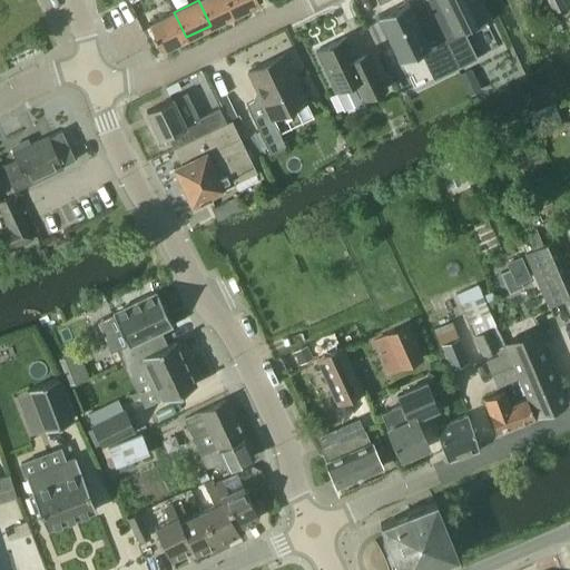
[(210,26),(234,13),(227,0),(197,0),(198,0),(210,26)]
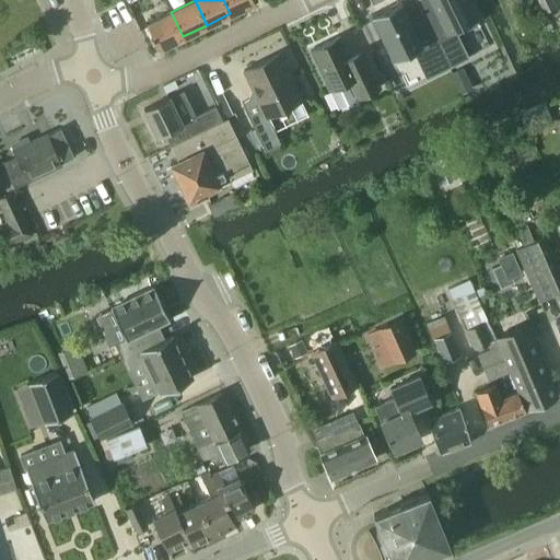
[(253,0),(223,0),(230,13),(254,1),(253,0)]
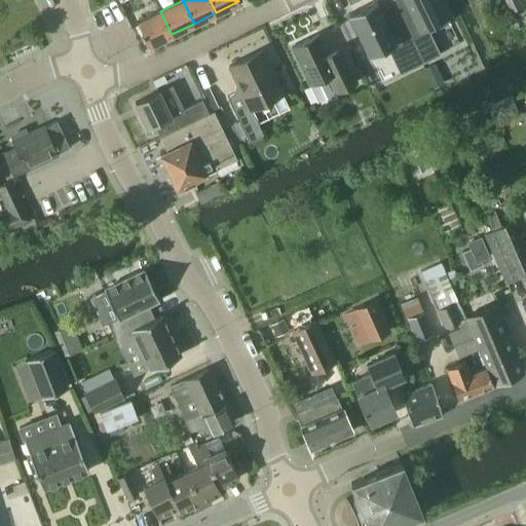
[(392,0),(396,6),(386,15),(413,63),(431,53),(411,22),(435,14),(427,0),(392,0)]
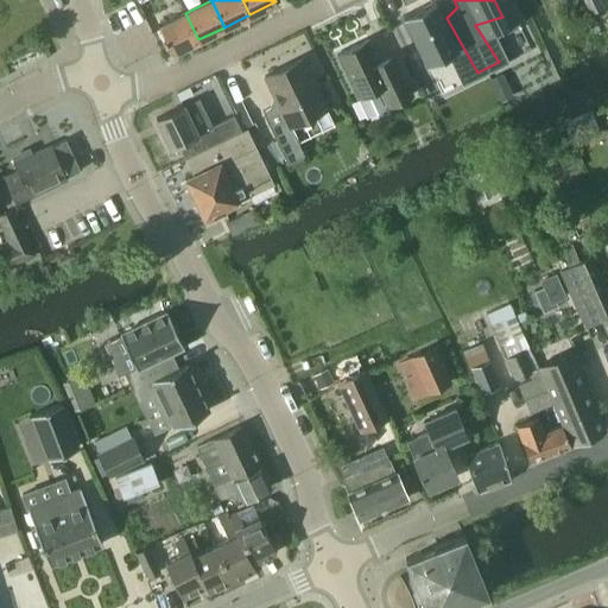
[(583,0),(590,13),(603,7),(600,0),(583,0)]
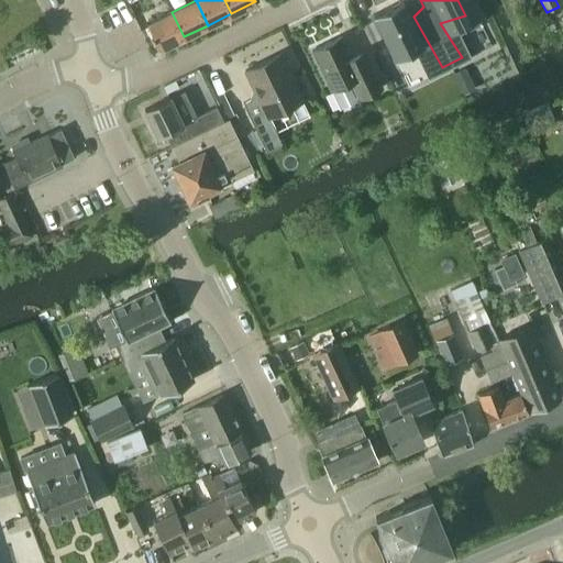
[(398,9),(378,19),(396,57),(404,54),(408,69),(432,57),(426,45),(417,30),(409,35),(398,9)]
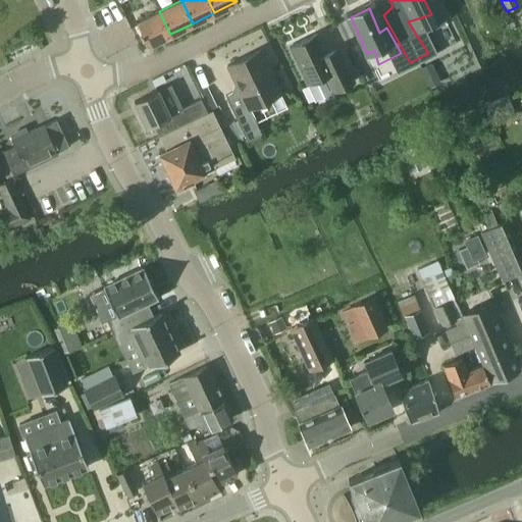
[(170,34),(159,11),(137,21),(148,45),(170,34)]
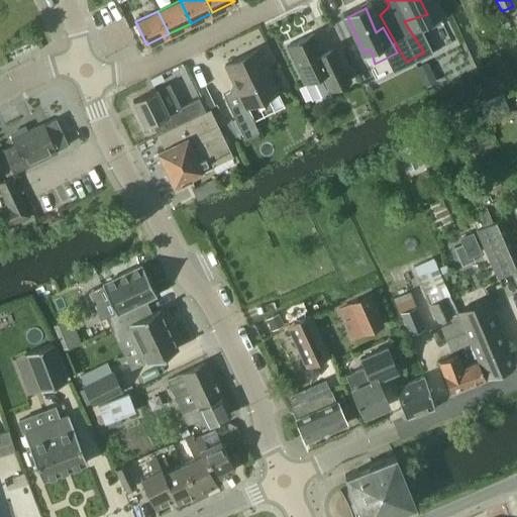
[(335,87),(350,80),(337,54),(326,60),(313,33),(286,46),(304,83),(328,72),(335,87)]
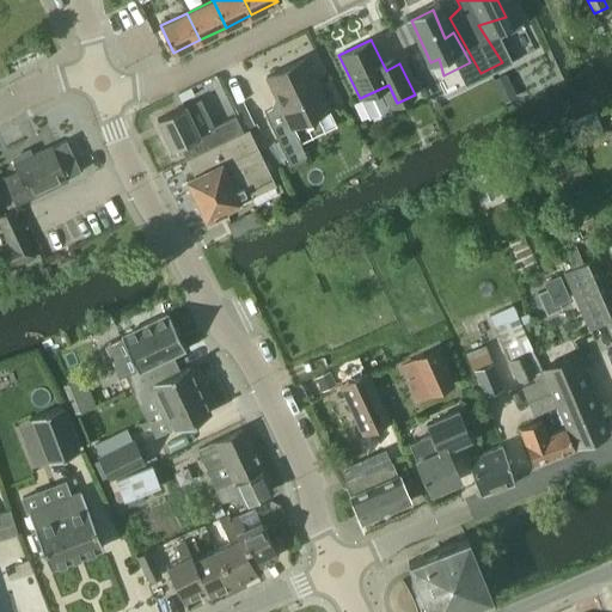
[(304,57),(267,77),(276,96),(280,104),(291,126),(320,111),(325,99),(304,57)]
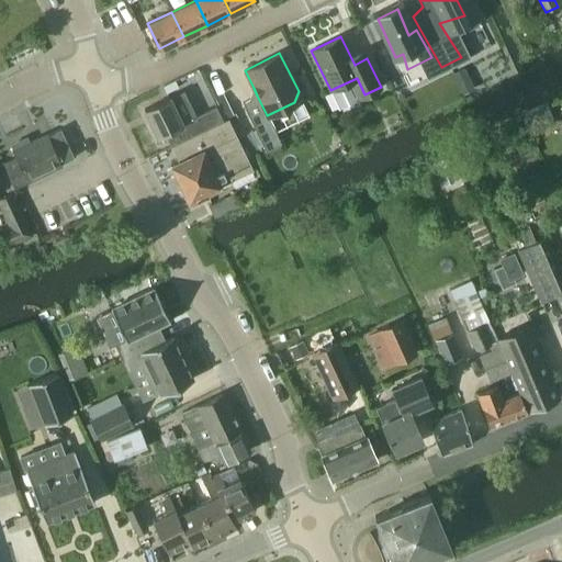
[(463,87),(465,90),(476,85),(468,68),(457,74),(463,87)]
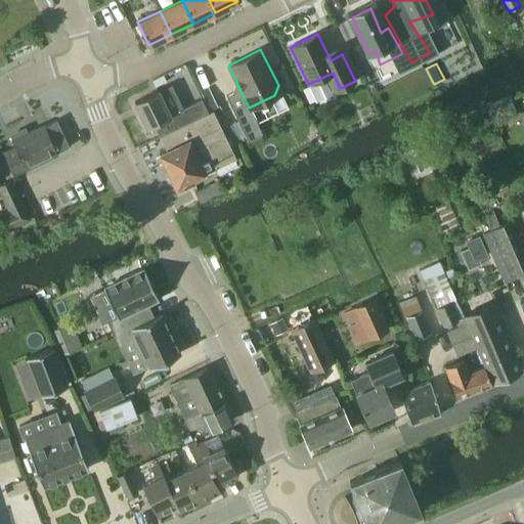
[(404,72),(382,82),(392,104),(415,94),(404,72)]
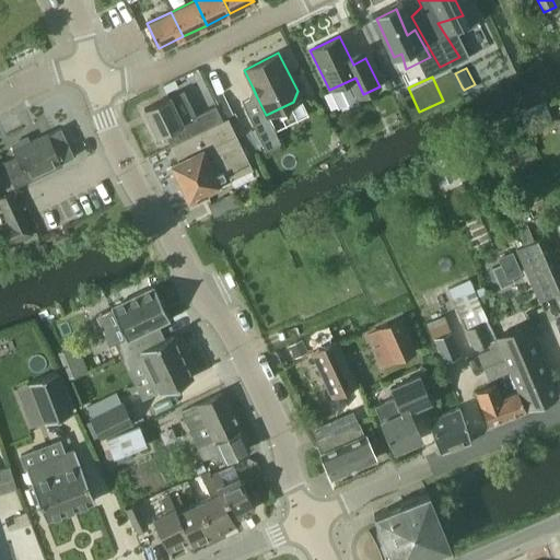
[(168,96),(144,108),(159,136),(165,132),(171,146),(199,131),(222,120),(221,117),(216,105),(200,113),(196,114),(198,117),(182,125),(168,96)]
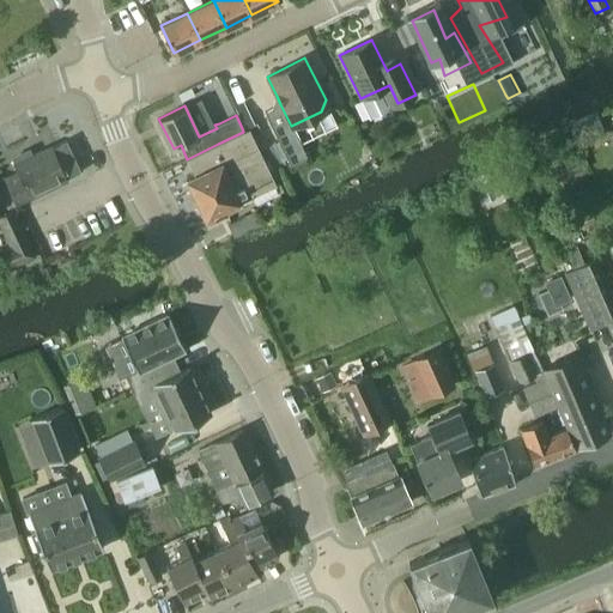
[(248,111),(238,116),(244,129),(255,125),(248,111)]
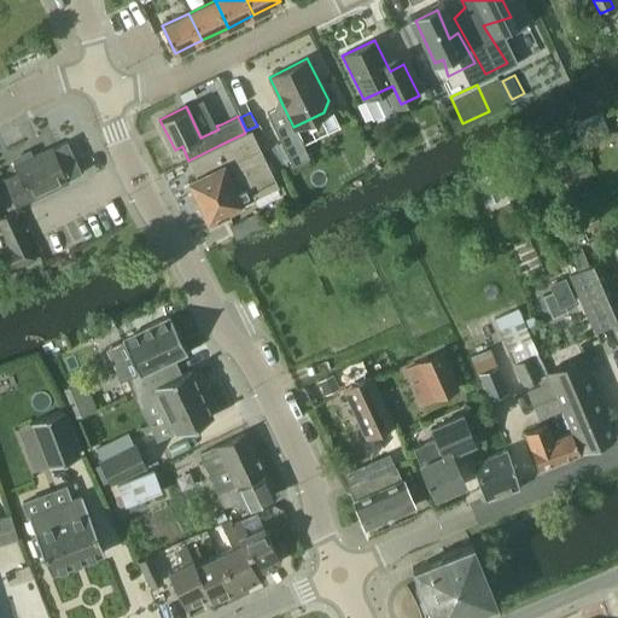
[(293,127),(279,135),(281,143),(292,165),(308,158),(293,127)]
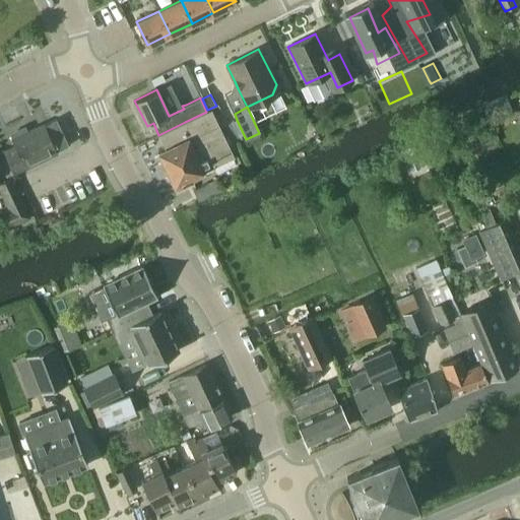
[(185,122),(164,133),(158,135),(166,149),(158,152),(177,190),(192,183),(189,178),(234,156),(211,110),(206,112),(185,122)]
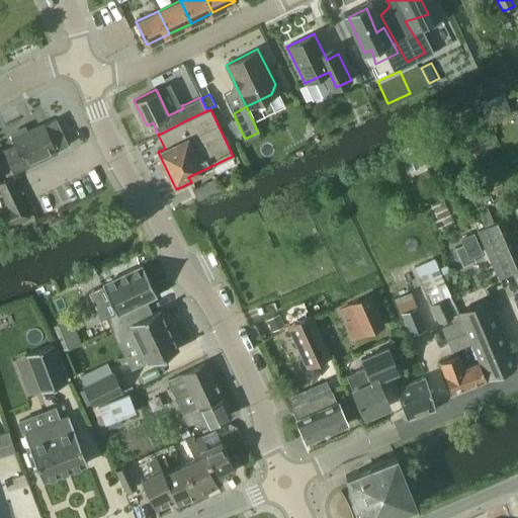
[(20,149),(7,155),(14,170),(55,151),(68,145),(56,119),(46,124),(28,133),(26,128),(13,135),(20,149)]
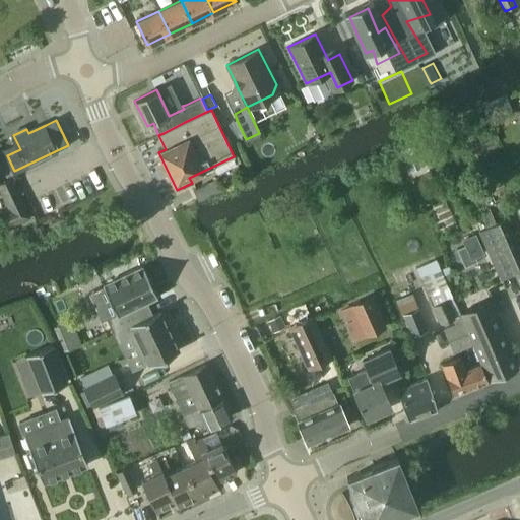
[(193,190),(198,200),(220,190),(215,179),(193,190)]
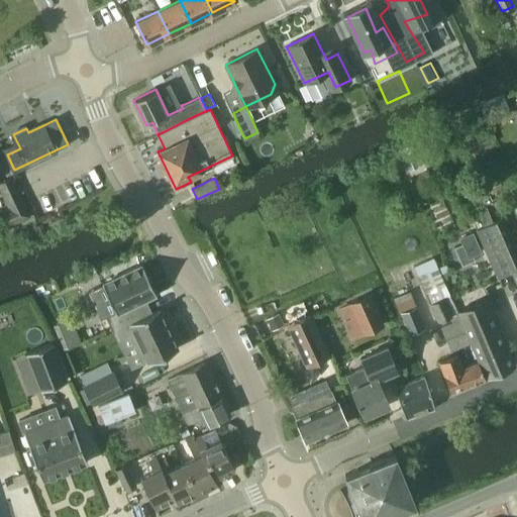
[(7,225),(28,216),(11,179),(0,183),(0,187),(10,209),(1,213),(7,225)]
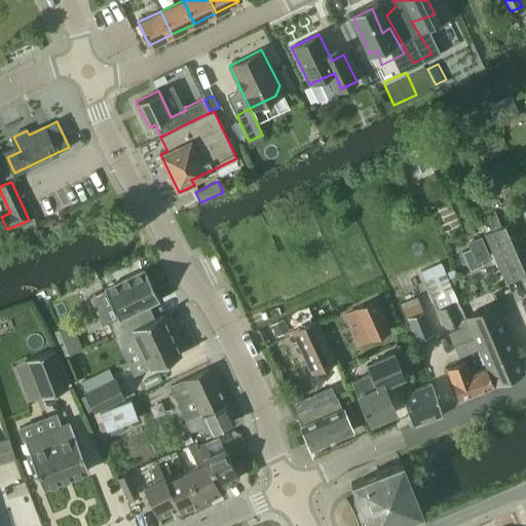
[(496,214),(486,218),(493,230),(502,227),(496,214)]
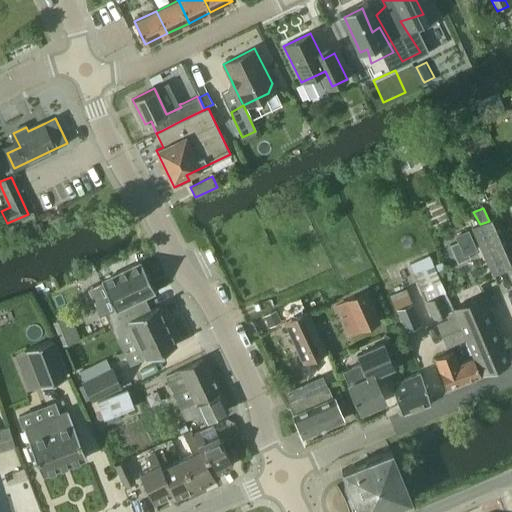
[(480,224),(471,228),(493,274),(508,268),(511,277),(511,256),(495,218),(489,221),(480,224)]
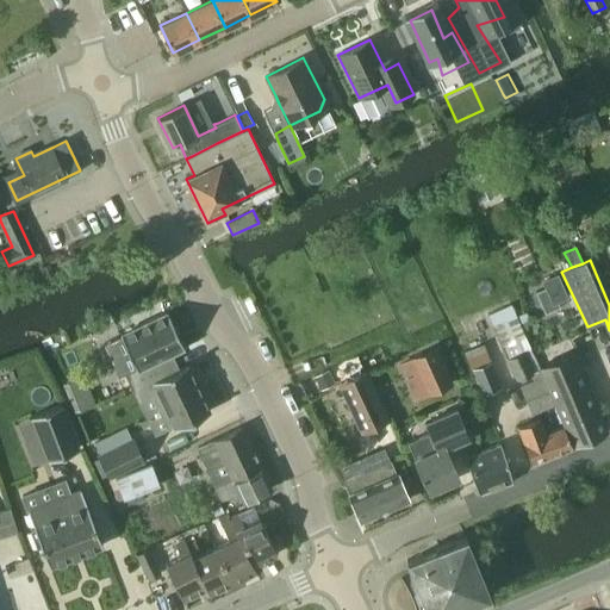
[(556,273),(541,280),(552,304),(567,297),(556,273)]
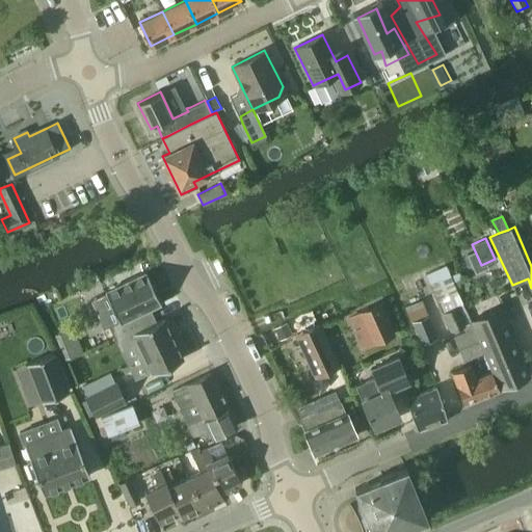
[(446,265),(426,273),(430,283),(450,275),(446,265)]
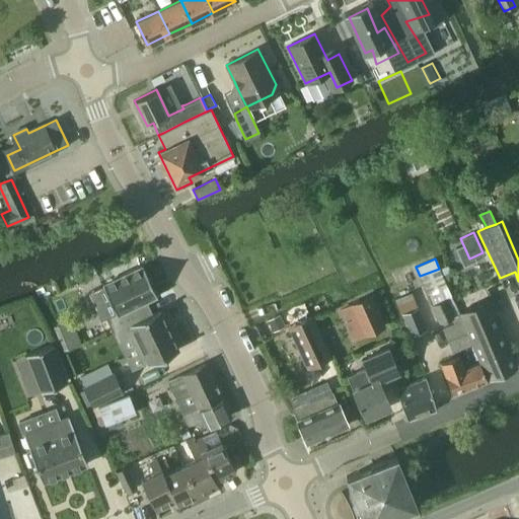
[(156,295),(142,266),(102,285),(116,313),(106,317),(114,331),(152,313),(146,300),(156,295)]
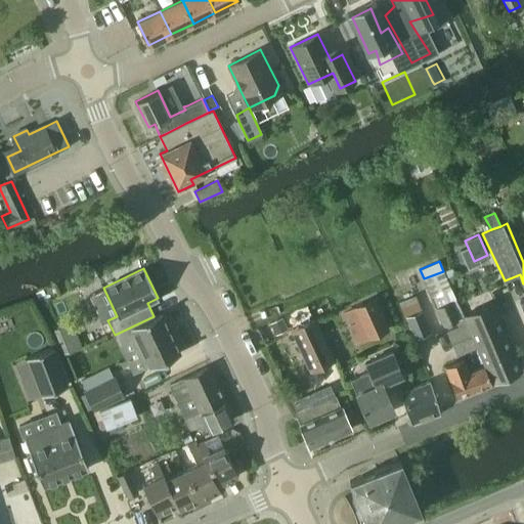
[(456,356),(477,348),(464,315),(445,270),(443,271),(424,278),(442,325),(455,320),(457,326),(446,331),(456,356)]
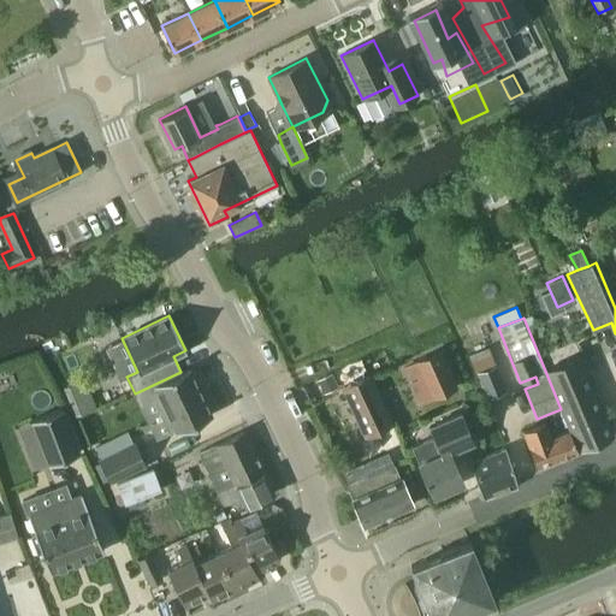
[(486,397),(505,390),(487,347),(467,355),(475,374),(477,373),(486,397)]
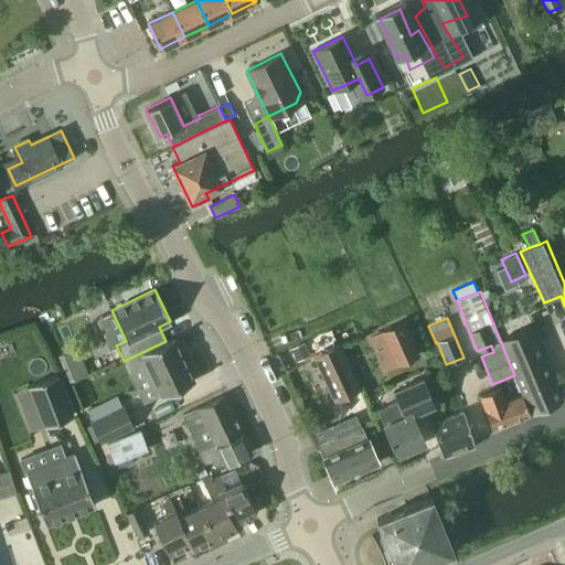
[(418,355),(404,320),(382,330),(396,365),(418,355)]
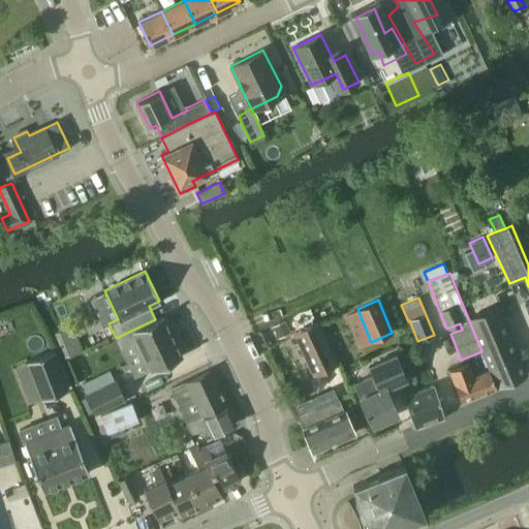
[(498,306),(468,318),(481,351),(490,370),(497,387),(527,375),(498,306)]
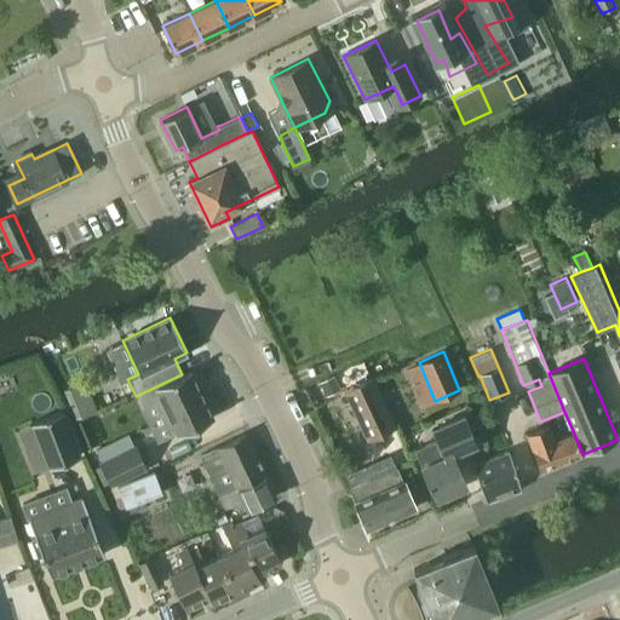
[(190,369),(182,374),(136,396),(142,408),(161,399),(178,435),(213,418),(190,369)]
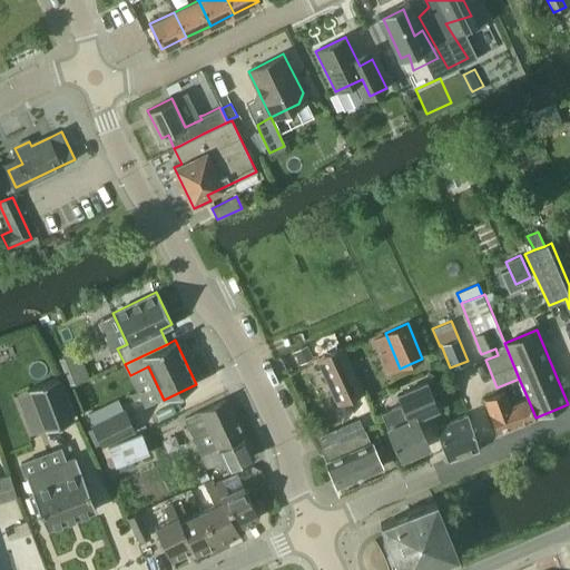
[(364,393),(342,345),(315,359),(336,405),(364,393)]
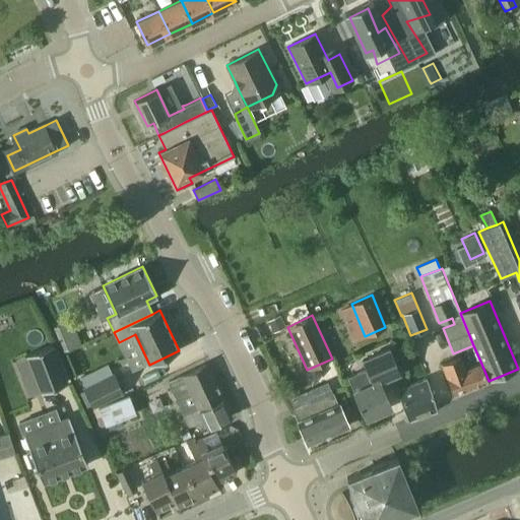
[(67,382),(52,344),(26,354),(42,392),(67,382)]
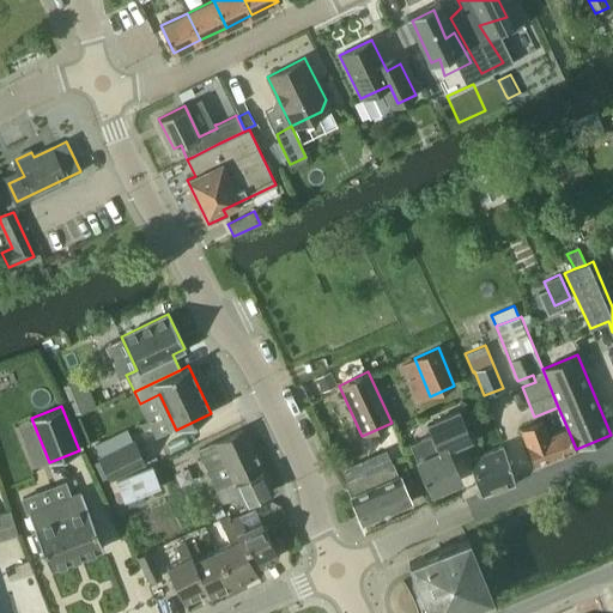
[(431,434),(410,444),(417,461),(431,493),(460,480),(447,450),(469,439),(456,411),(426,424),(431,434)]
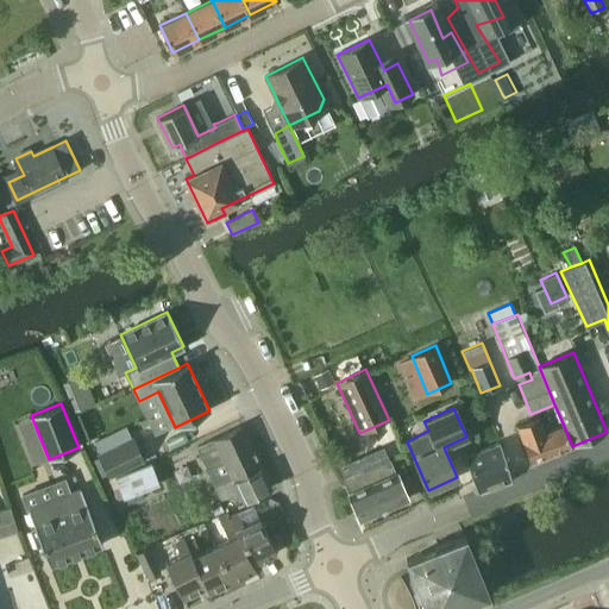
[(531,463),(572,446),(564,426),(545,433),(539,418),(520,425),(531,463)]
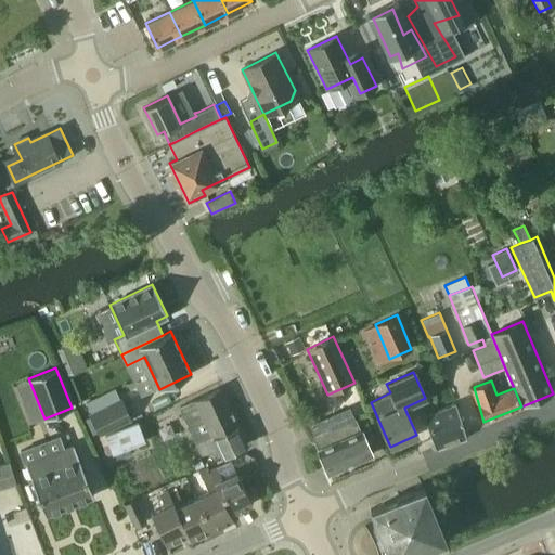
[(179,408),(196,443),(203,455),(217,449),(220,456),(247,443),(220,388),(179,408)]
